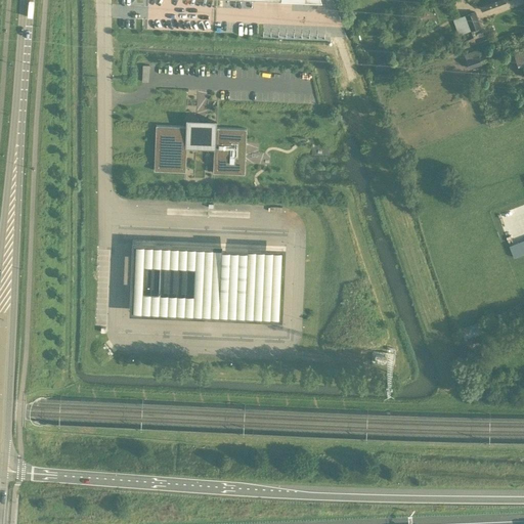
[(478,0),(482,11),(506,2),(505,0),(478,0)]
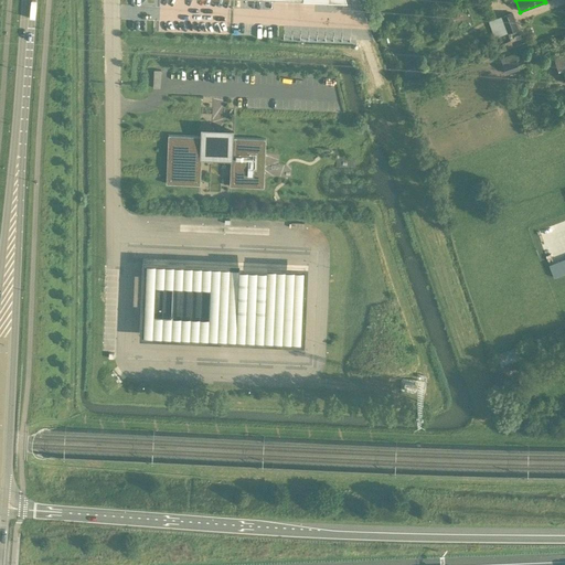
[(512,13),(488,22),(493,39),(518,30),(512,13)]
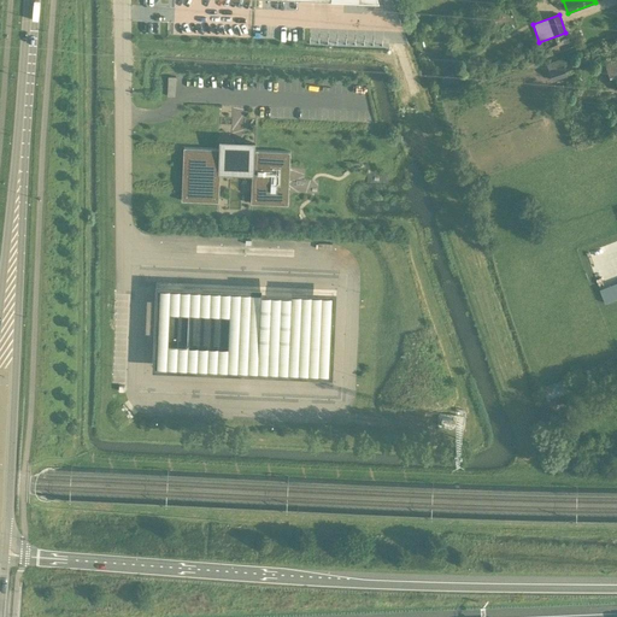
[(568,77),(564,65),(562,59),(547,64),(553,82),(568,77)]
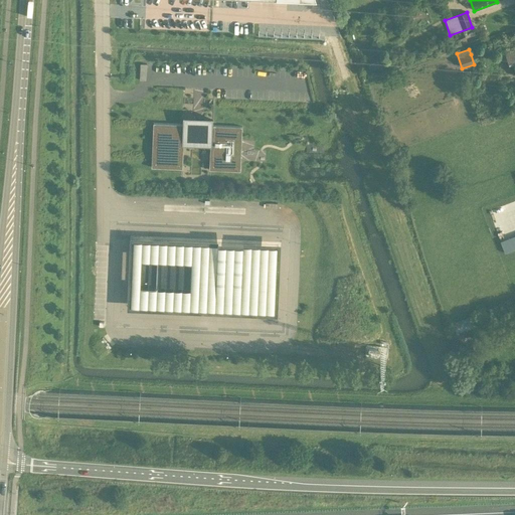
[(511,77),(514,75),(514,49),(505,52),(511,77)]
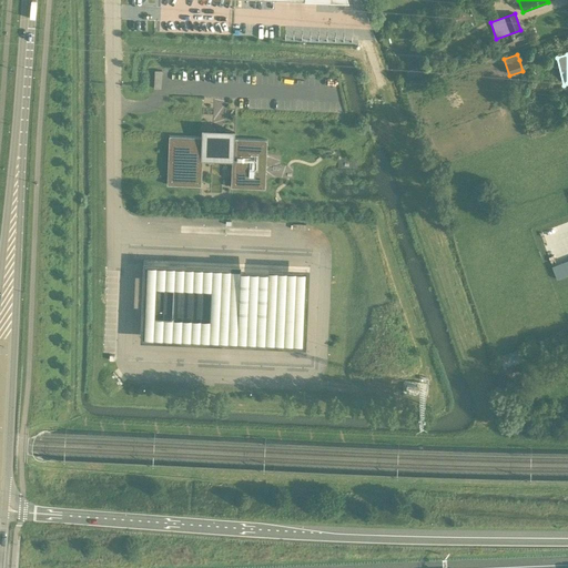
[(152,87),(161,88),(162,70),(153,70),(152,87)]
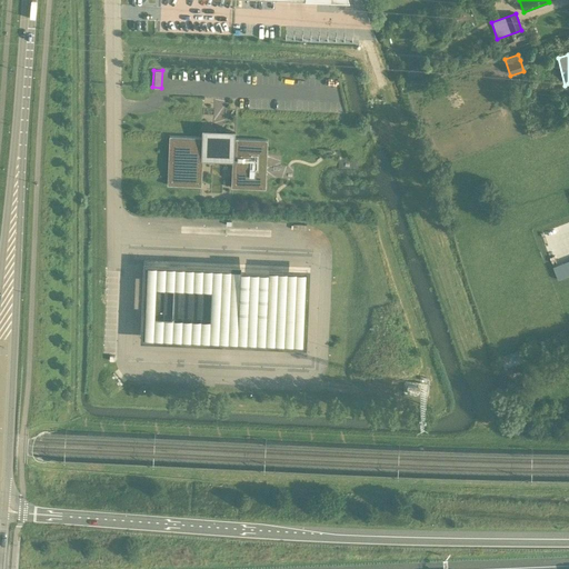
[(267,156),(268,140),(235,139),(236,132),(219,132),(202,131),(202,137),(169,136),(168,185),(202,187),(203,160),(232,161),(231,188),(266,189),(267,156)]
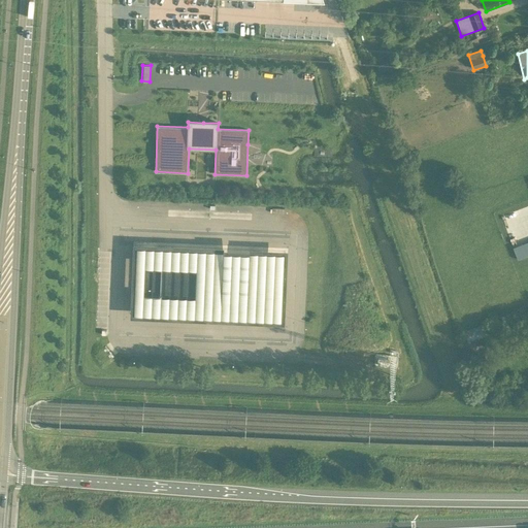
[(205,299),(206,266),(206,265),(171,264),(140,263),(138,296),(205,299)]
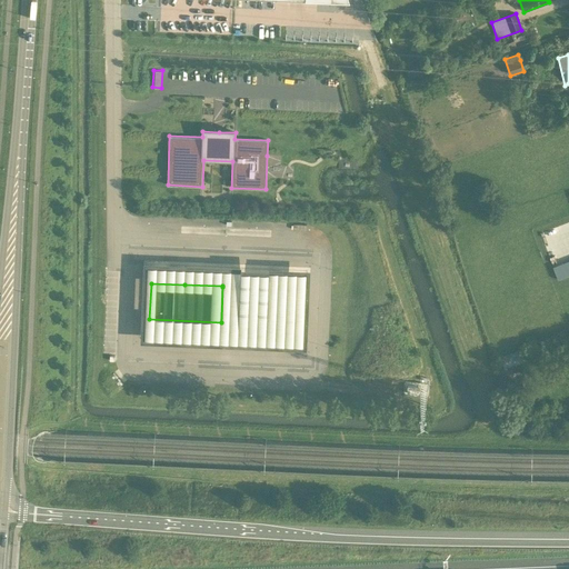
[(515,350),(497,357),(501,368),(519,360),(515,350)]
